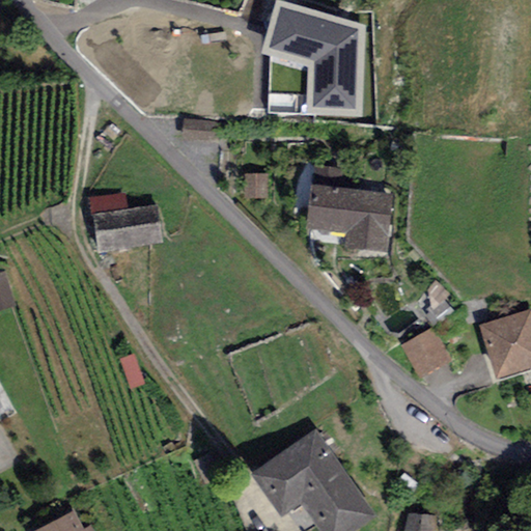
[(366,119),(369,16),(269,14),(268,63),(308,64),(306,117),(366,119)]
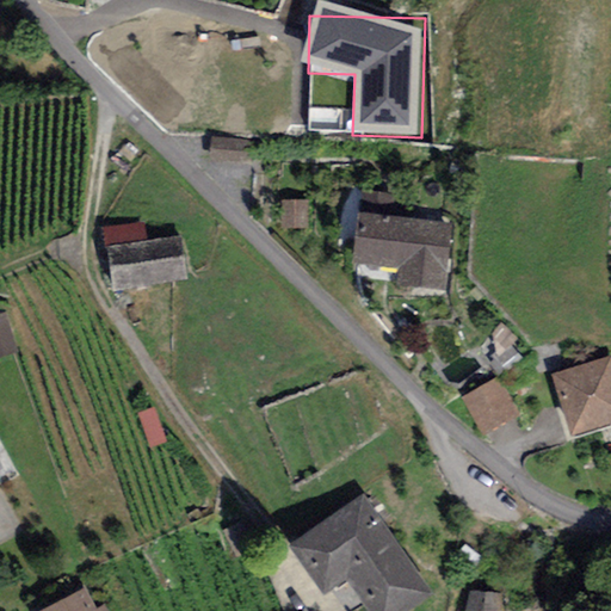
[(253,142),(213,137),(210,159),(251,162),(253,142)]
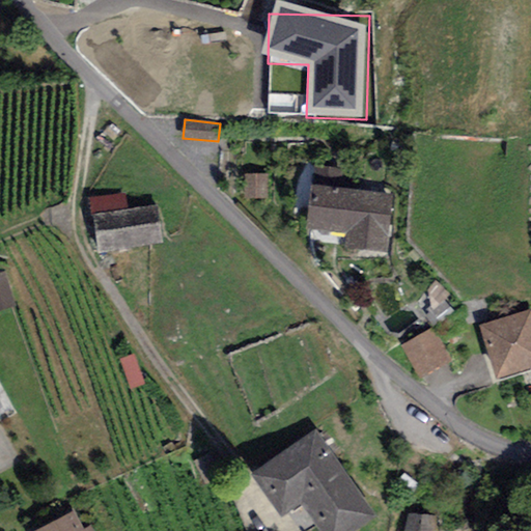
[(267,174),(243,174),(243,198),(267,199),(267,174)]
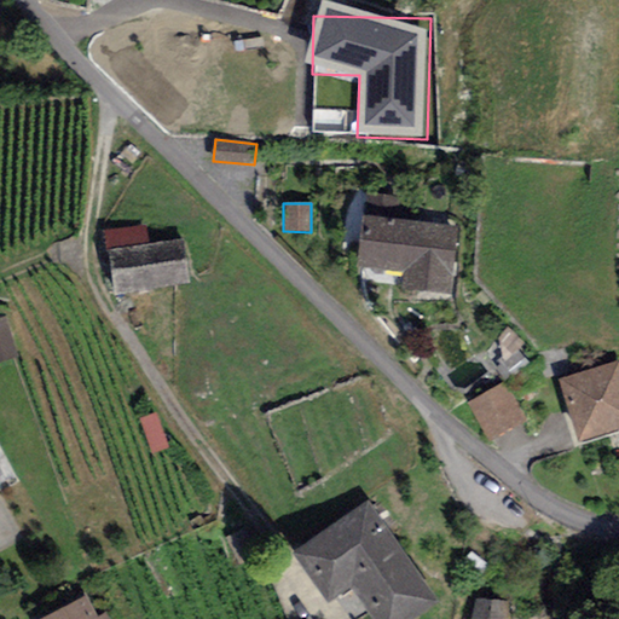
[(461,226),(363,212),(354,265),(409,272),(408,287),(451,294),(461,226)]
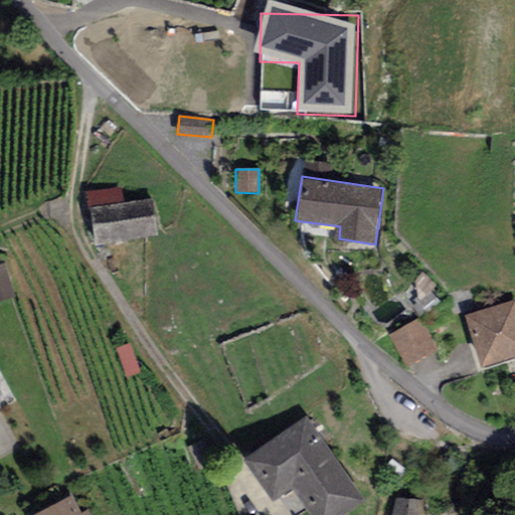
[(154,195),(90,204),(96,243),(160,233),(154,195)]
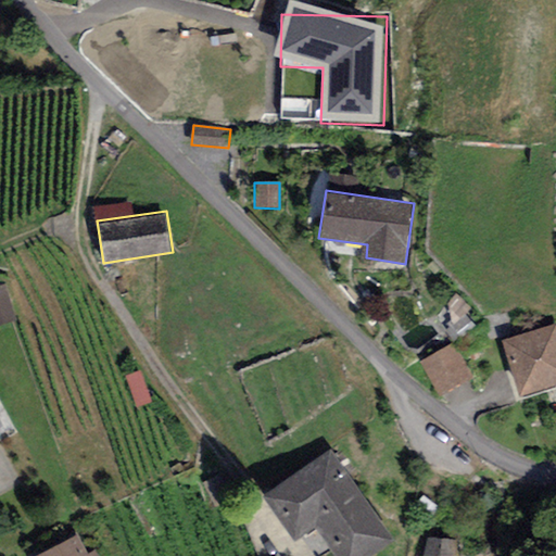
[(5,282),(0,283),(0,324),(17,319),(5,282)]
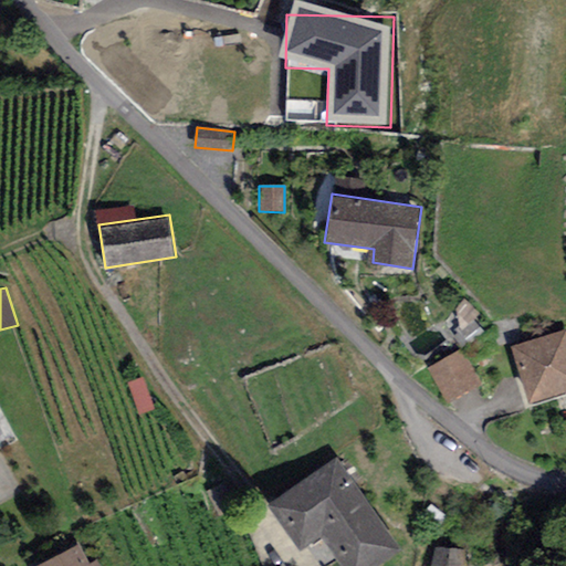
[(565,326),(514,344),(533,400),(565,388),(565,326)]
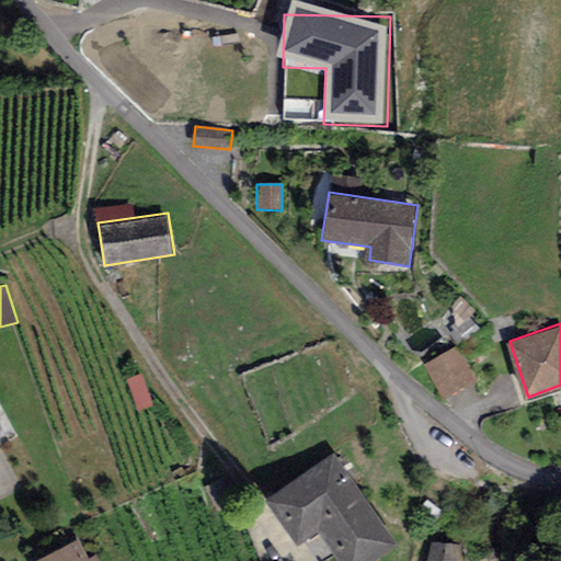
[(457,345),(424,363),(443,397),(476,378),(457,345)]
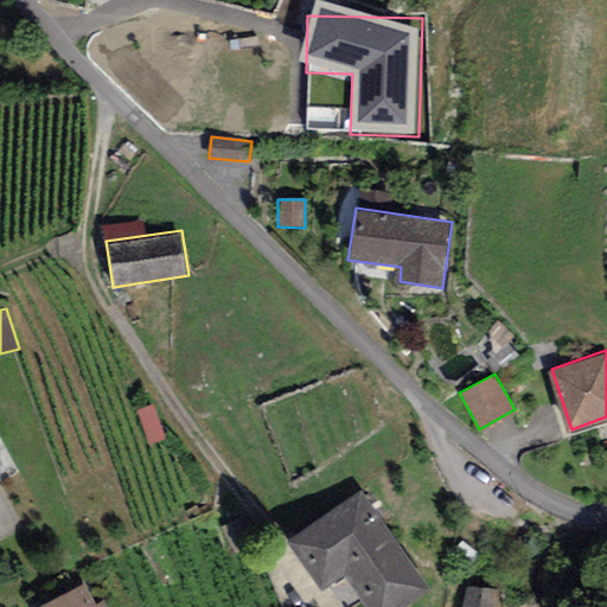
[(359,486),(287,538),(321,588),(344,572),(369,606),(401,606),(430,587),(359,486)]
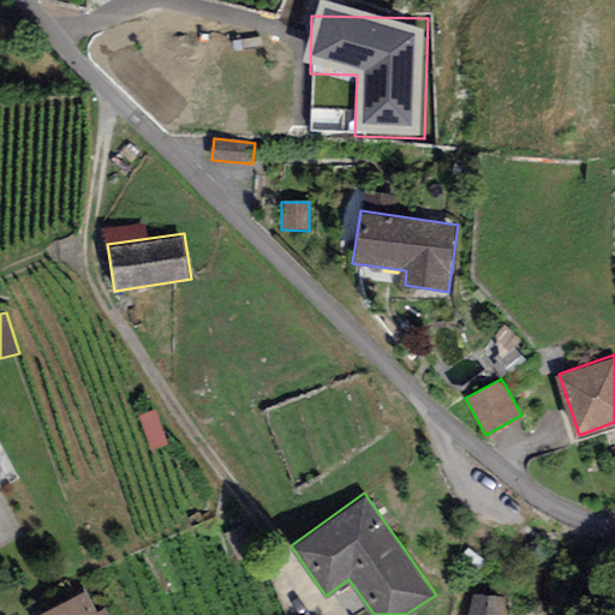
[(97,611),(85,589),(36,614),(108,614),(106,608),(97,611)]
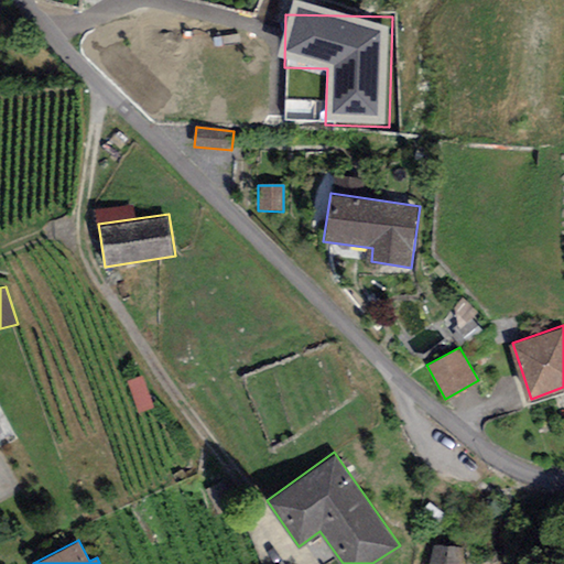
[(466,563),(466,548),(429,548),(429,563),(466,563)]
